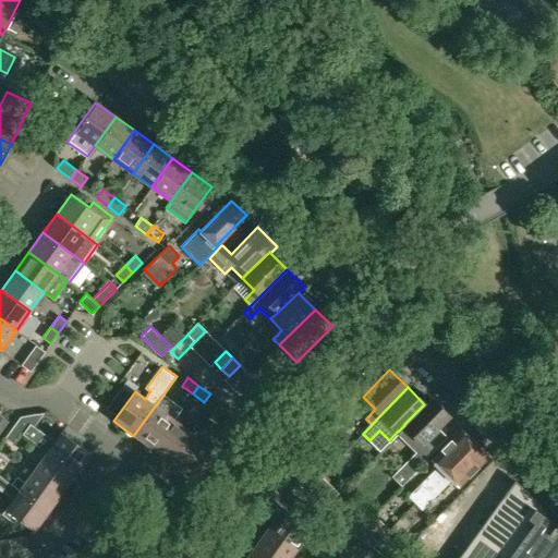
[(269,407),(254,391),(245,401),(261,415),(269,407)]
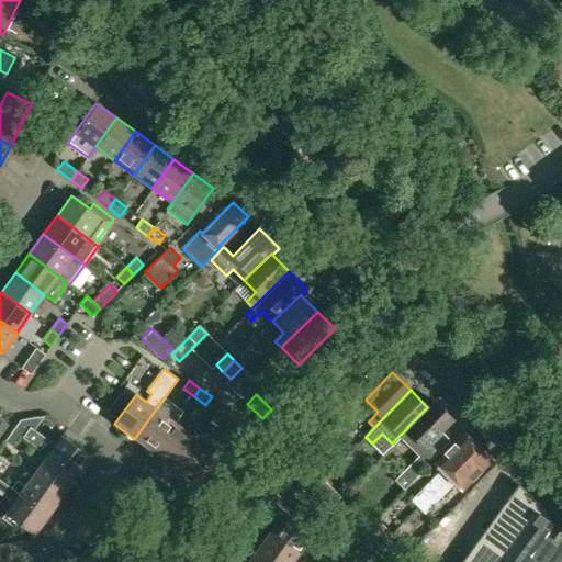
[(182,412),(164,398),(134,439),(154,452),(175,423),(182,412)]
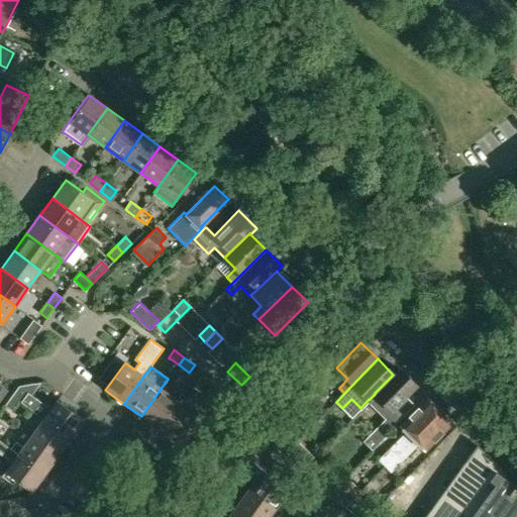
[(388,430),(400,418),(392,410),(416,386),(399,369),(393,375),(375,393),(375,394),(369,400),(386,416),(387,415),(389,417),(382,424),(381,423),(369,434),(378,443),(389,431),(388,430)]
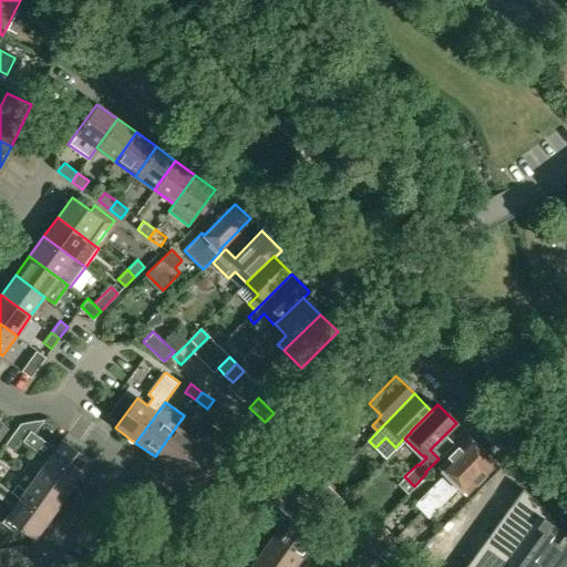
[(20,424),(13,434),(21,439),(48,459),(78,480),(92,460),(80,452),(63,439),(62,439),(55,449),(34,433),(30,431),(38,421),(20,424)]
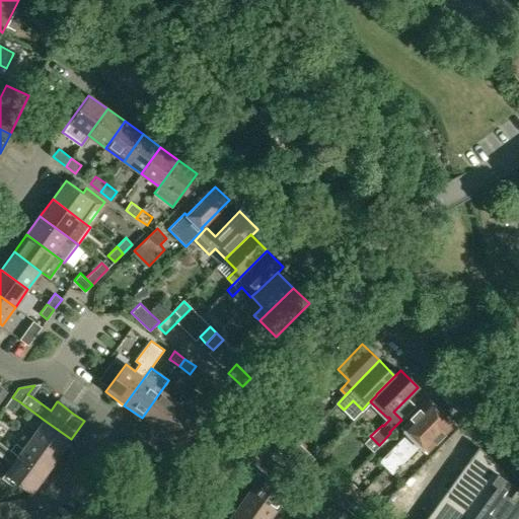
[(179,403),(161,390),(142,418),(160,431),(179,403)]
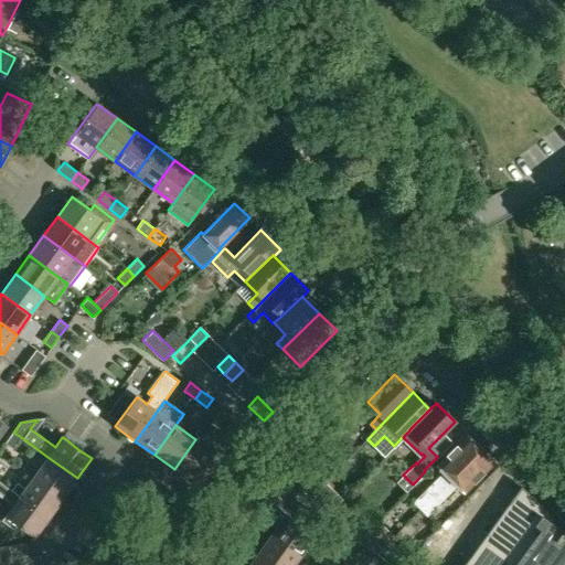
[(237,455),(251,437),(238,427),(225,445),(237,455)]
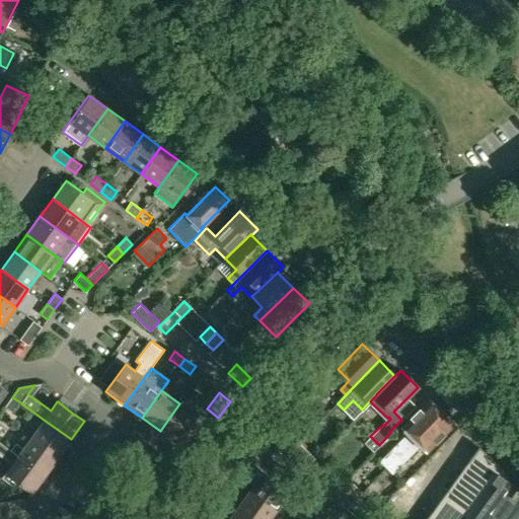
[(11,413),(19,401),(12,397),(5,408),(11,413)]
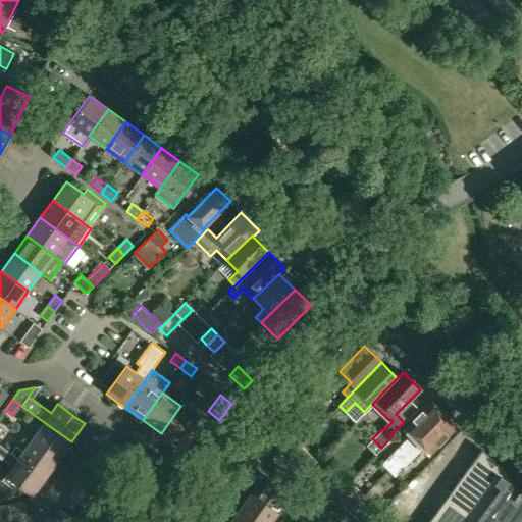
[(380,464),(387,471),(445,413),(431,401),(403,430),(409,435),(380,464)]
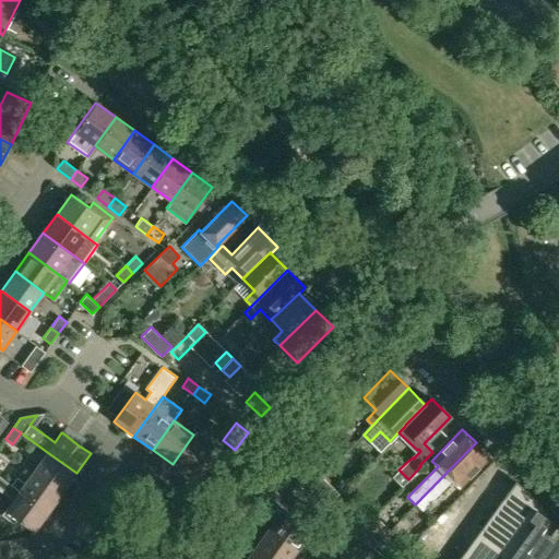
[(213,449),(193,435),(173,464),(191,478),(213,449)]
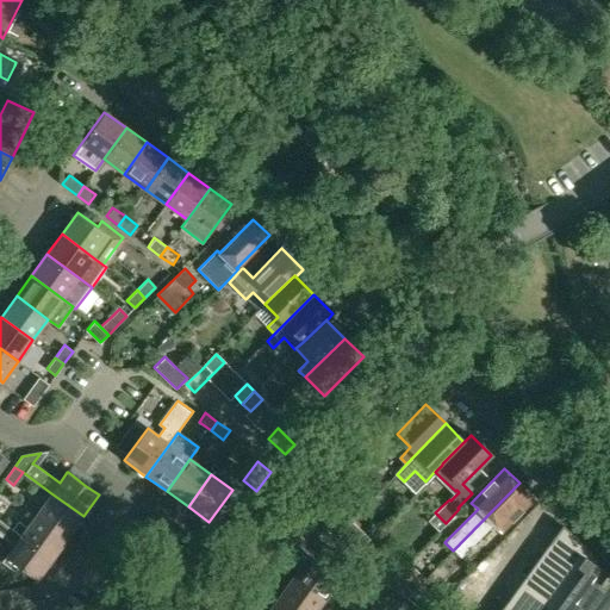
[(535,498),(520,483),(453,551),(460,558),(492,526),(500,533),(535,498)]
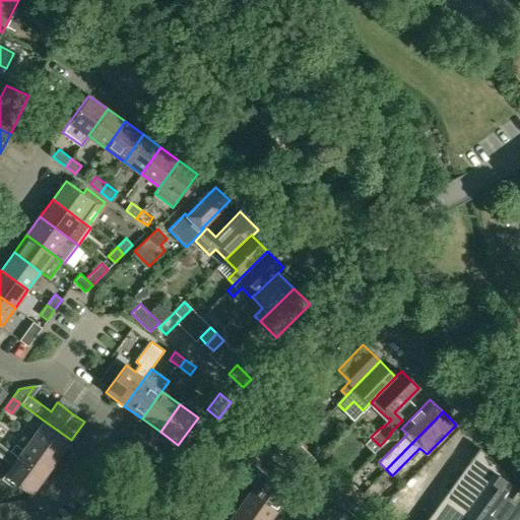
[(44,420),(31,439),(58,458),(71,440),(44,420)]
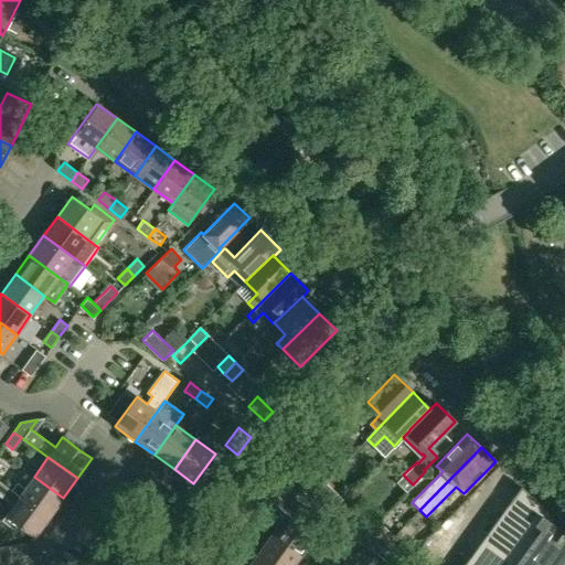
[(298,476),(305,482),(306,483),(317,472),(310,465),(298,476)]
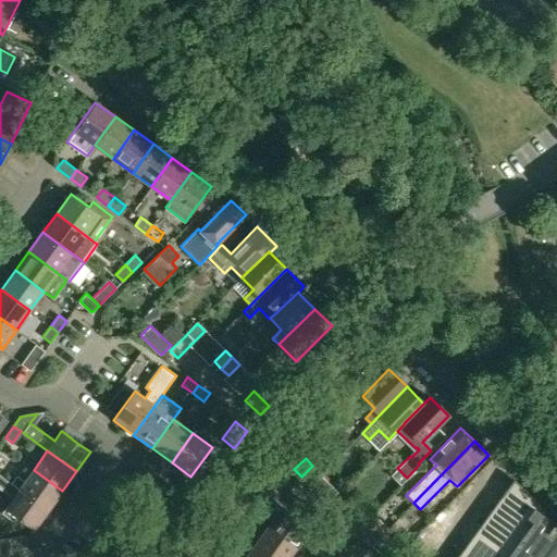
[(48,509),(62,491),(34,470),(25,482),(16,475),(12,483),(20,489),(48,509)]
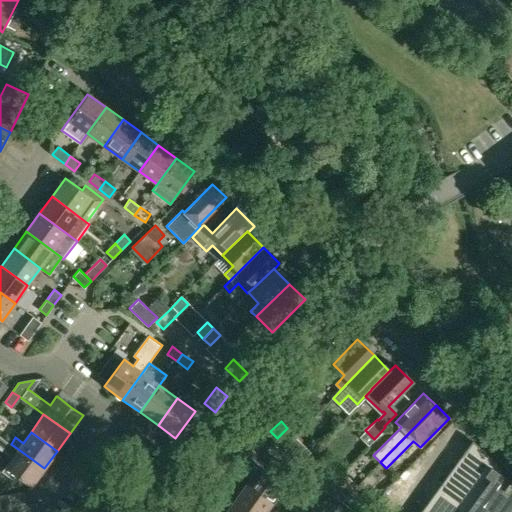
[(0,450),(11,458),(5,467),(1,472),(12,479),(15,474),(32,486),(44,468),(18,449),(11,444),(0,436),(0,450)]
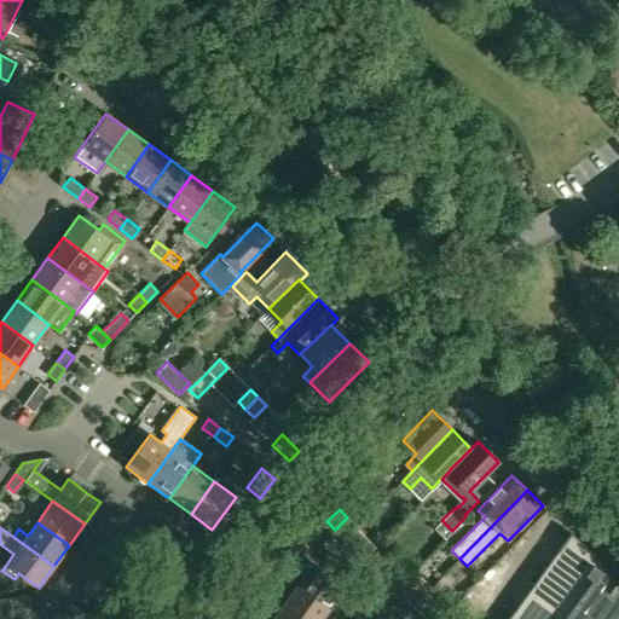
[(509,618),(618,618),(618,591),(615,589),(618,583),(618,580),(617,579),(615,582),(602,572),(605,567),(571,533),(509,618)]
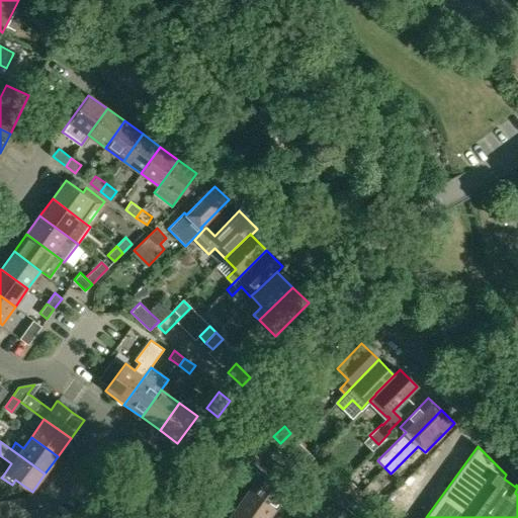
[(309,450),(298,461),(305,467),(316,457),(309,450)]
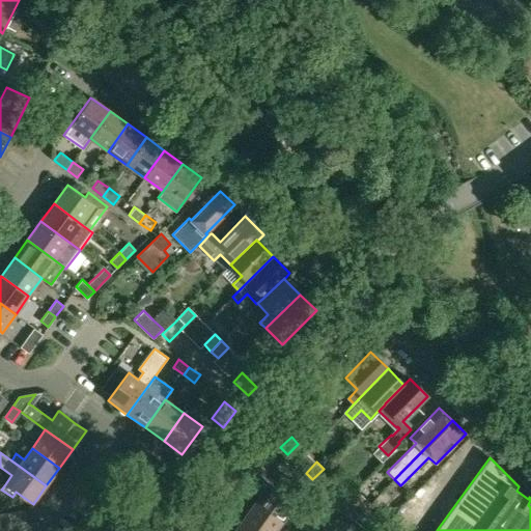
[(270,483),(256,501),(283,521),(291,511),(297,503),(270,483)]
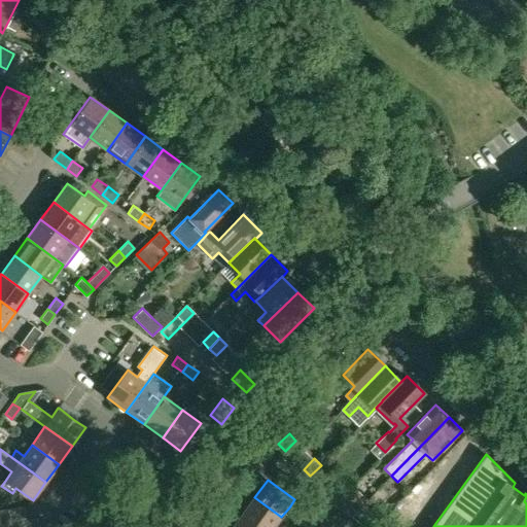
[(351,487),(335,504),(351,517),(365,501),(351,487)]
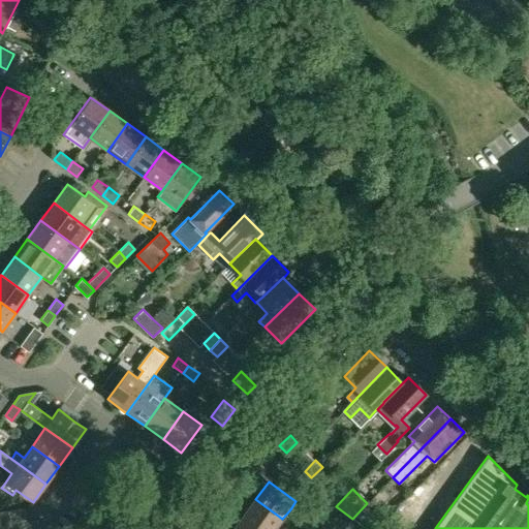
[(255,499),(242,518),(257,528),(275,528),(282,519),(255,499)]
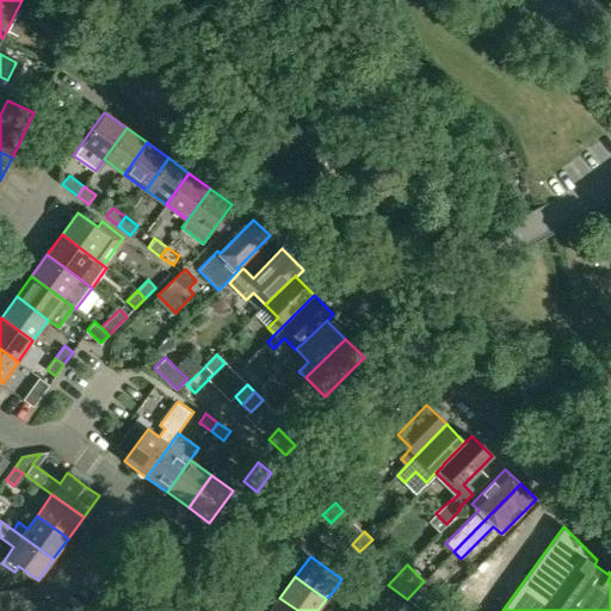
[(430,576),(424,581),(407,599),(425,610),(434,610),(450,597),(430,576)]
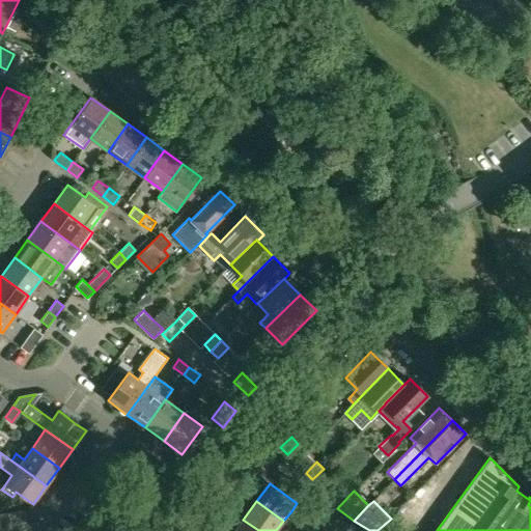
[(301,506),(295,513),(303,520),(304,520),(309,512),(301,506)]
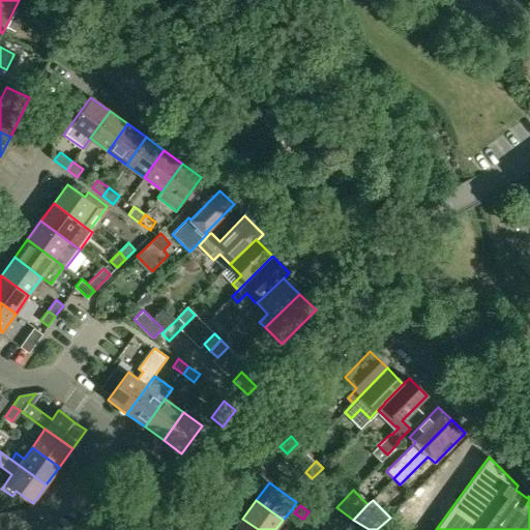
[(258,529),(242,519),(233,529),(258,529)]
